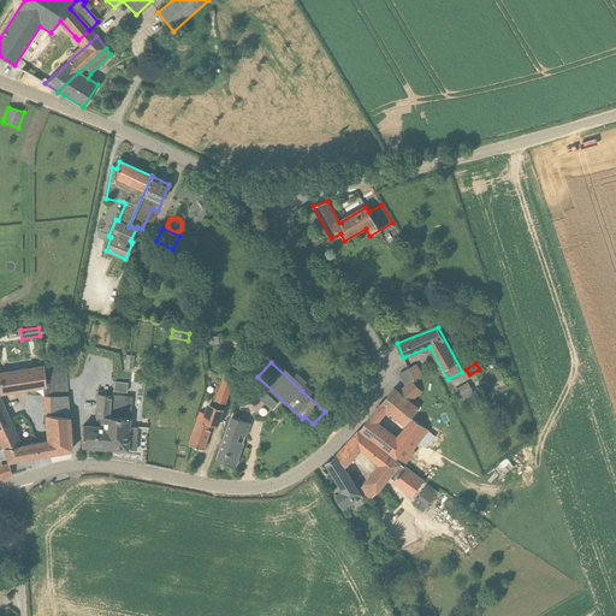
[(0,460),(0,461),(6,458),(7,462),(71,450),(67,397),(63,365),(43,367),(45,386),(43,386),(45,396),(45,404),(45,415),(47,440),(21,445),(0,400),(0,460)]
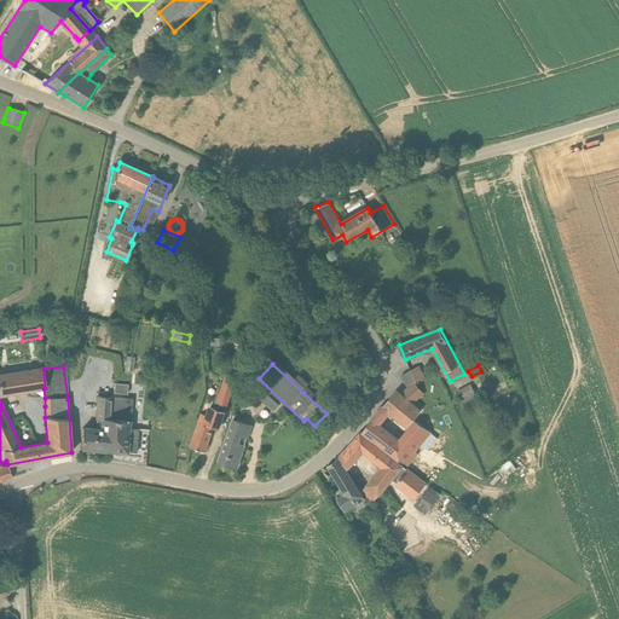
[(418,366),(410,370),(416,382),(424,377),(418,366)]
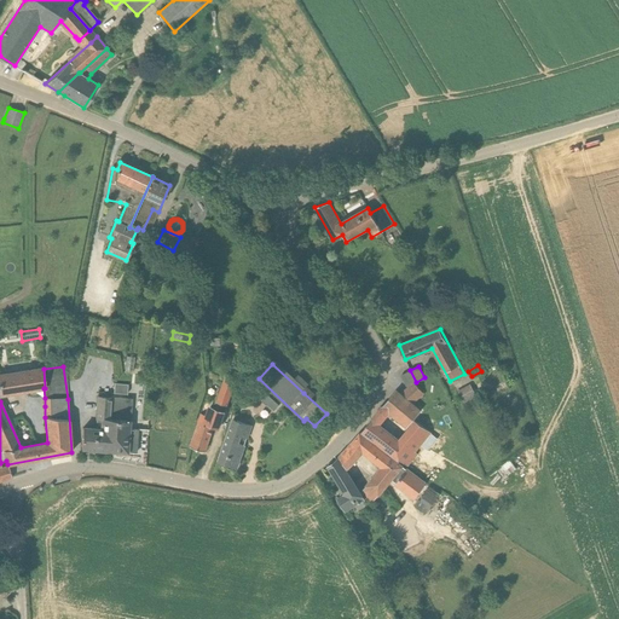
[(44,369),(0,375),(0,394),(25,391),(44,388),(45,388),(44,369)]
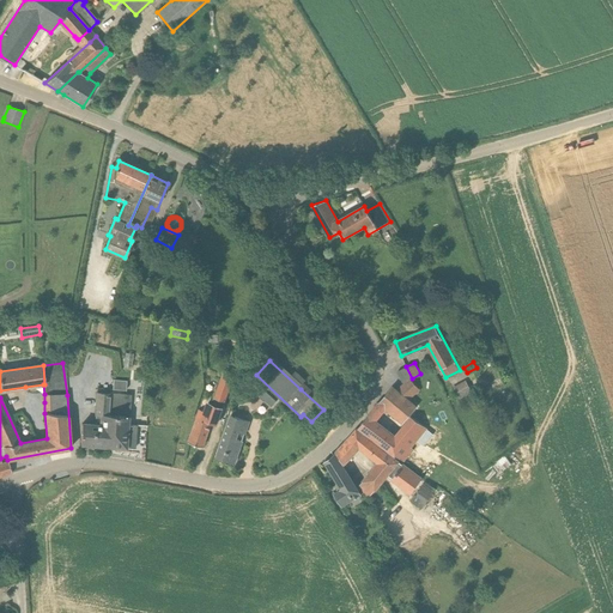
[(213,400),(224,404),(232,378),(222,375),(213,400)]
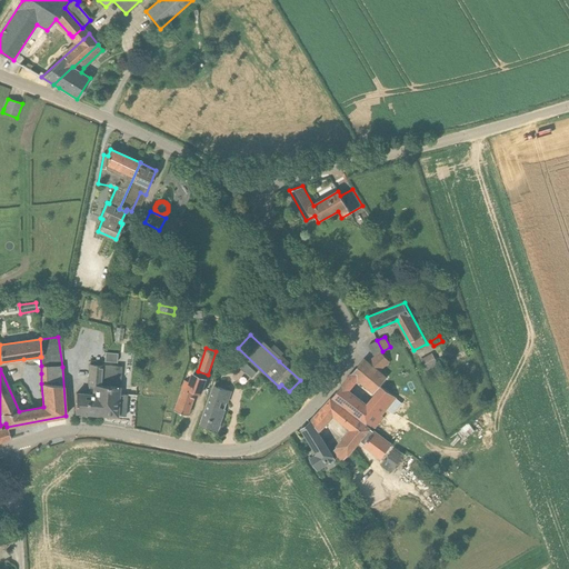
[(118,361),(118,353),(106,352),(106,361),(118,361)]
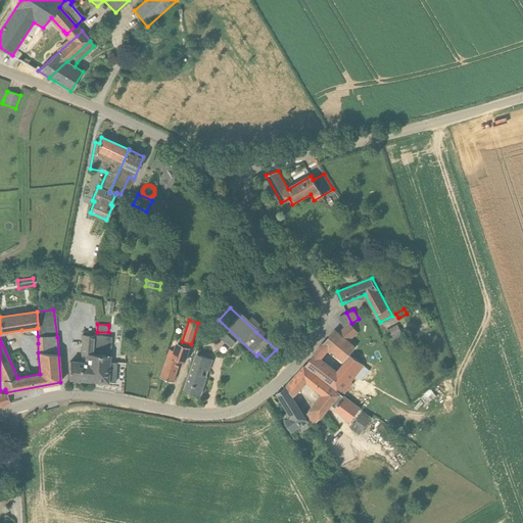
[(397,325),(385,331),(389,340),(401,334),(397,325)]
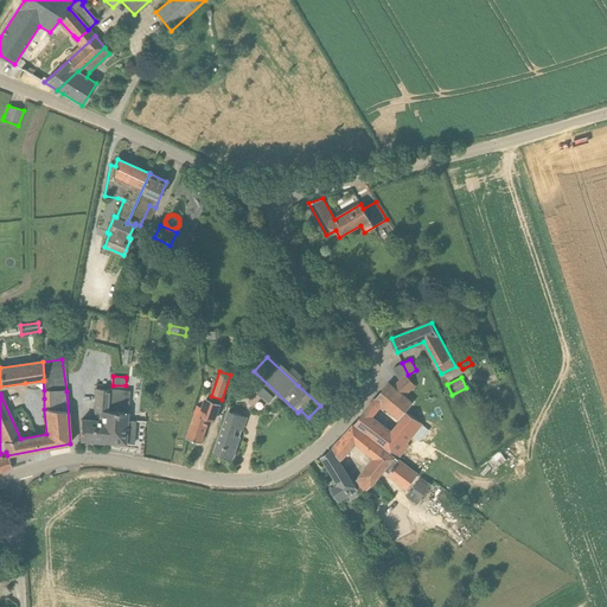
[(413,403),(404,396),(391,387),(388,383),(372,402),(378,407),(382,403),(400,419),(413,403)]
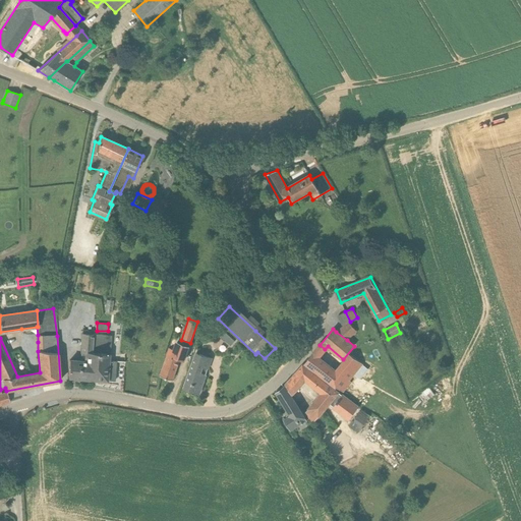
[(69,360),(68,378),(107,381),(115,381),(116,361),(108,360),(109,353),(101,353),(102,344),(107,345),(107,336),(82,334),(80,353),(87,353),(85,361),(69,360)]
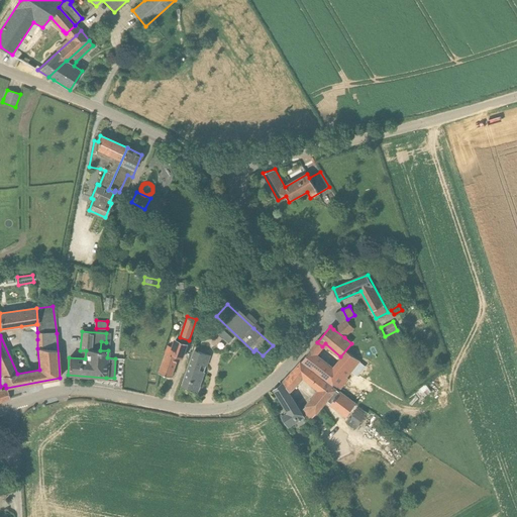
[(159,374),(171,377),(178,356),(183,358),(187,344),(176,340),(171,354),(166,352),(159,374)]
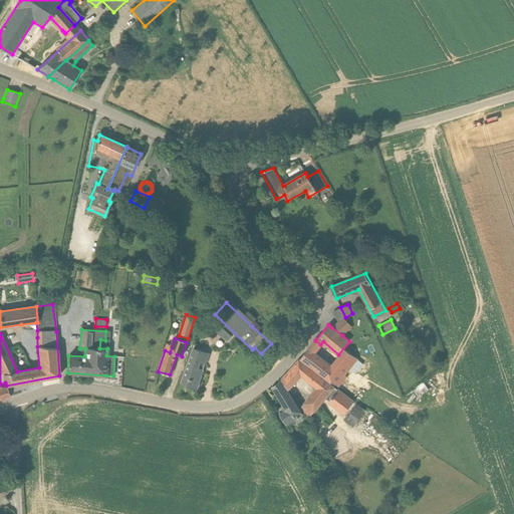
[(182,383),(196,389),(209,353),(194,348),(182,383)]
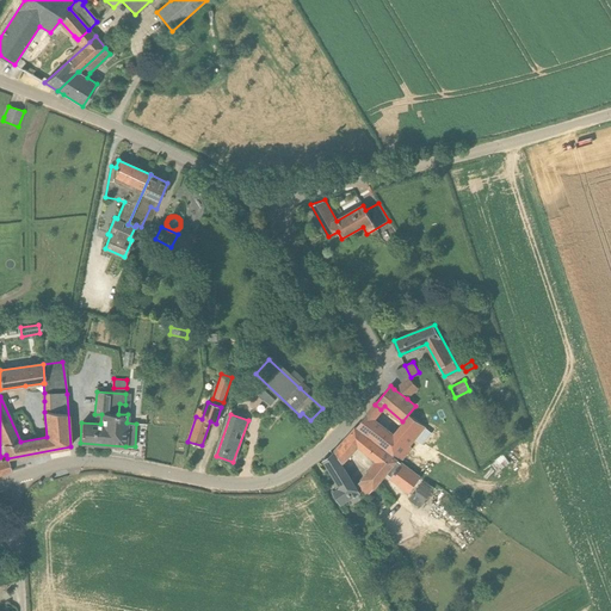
[(390,433),(374,419),(368,414),(358,426),(401,460),(412,448),(408,445),(415,439),(425,427),(411,417),(393,436),(390,433)]
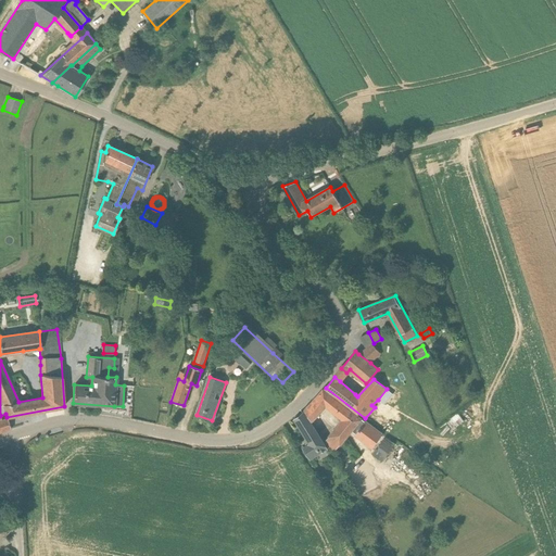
[(329,437),(324,443),(325,446),(332,454),(339,444),(340,445),(352,431),(356,434),(355,436),(373,447),(382,434),(351,412),(323,390),(316,397),(326,405),(342,418),(328,436),(329,437)]
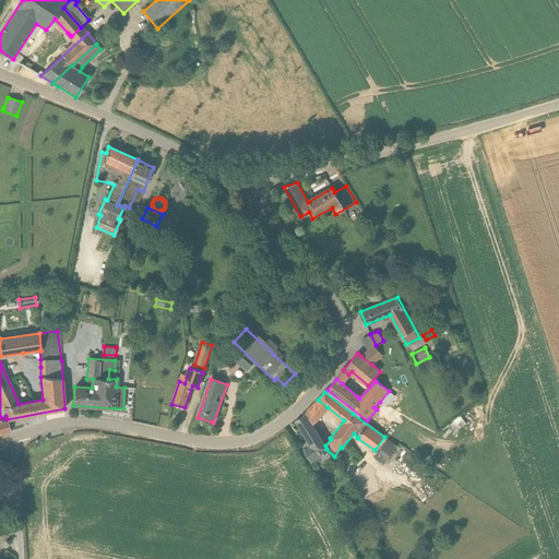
[(321,413),(312,406),(307,413),(312,423),(321,413)]
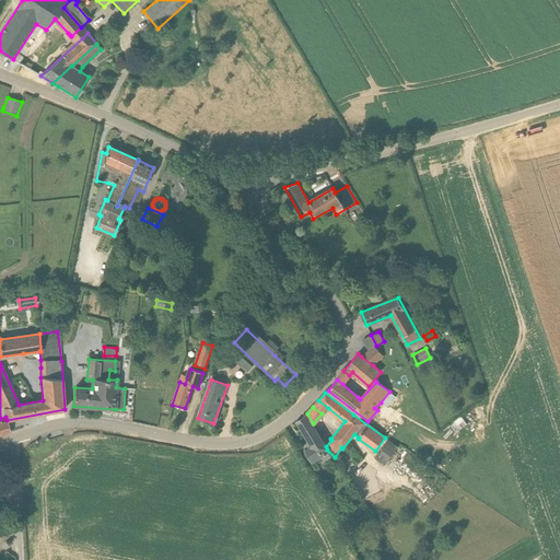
[(327,450),(326,446),(306,415),(296,422),(313,447),(306,452),(312,462),(329,452),(327,450)]
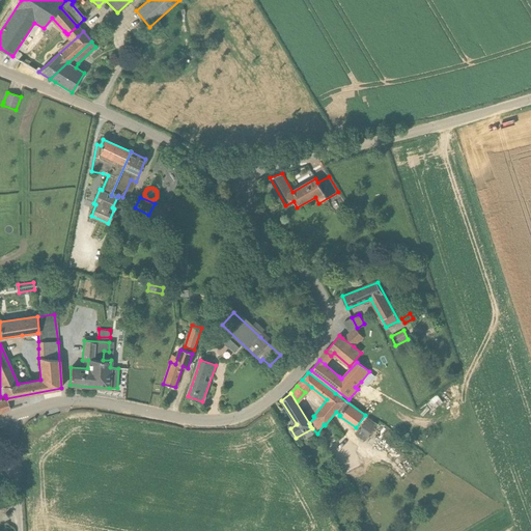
[(443,402),(437,395),(430,400),(437,408),(443,402)]
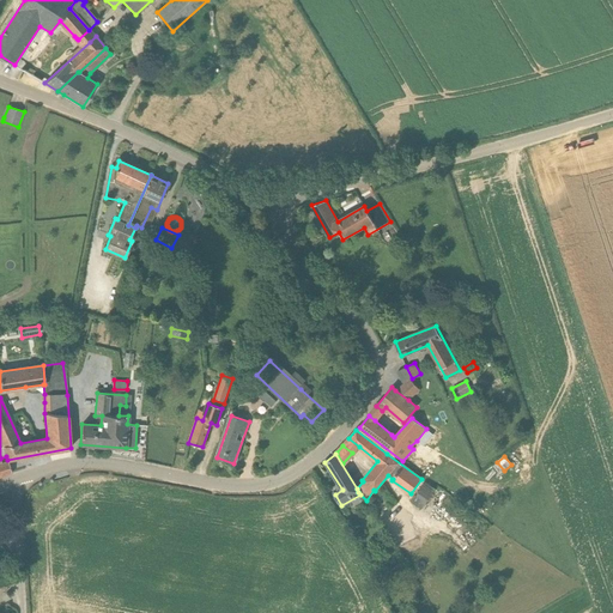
[(2,465),(0,459),(0,457),(0,475),(12,473),(12,472),(8,462),(2,465)]
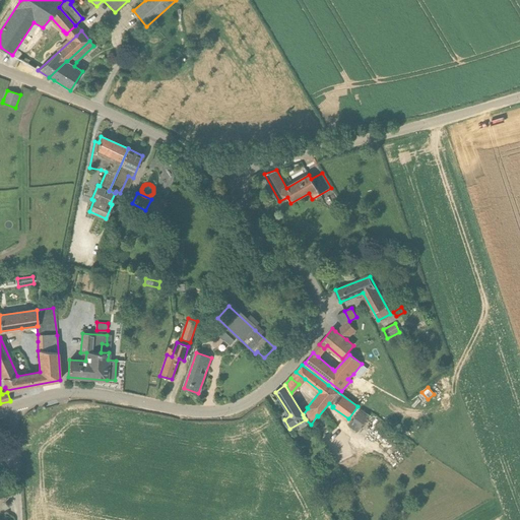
[(341,442),(346,438),(340,428),(334,432),(341,442)]
